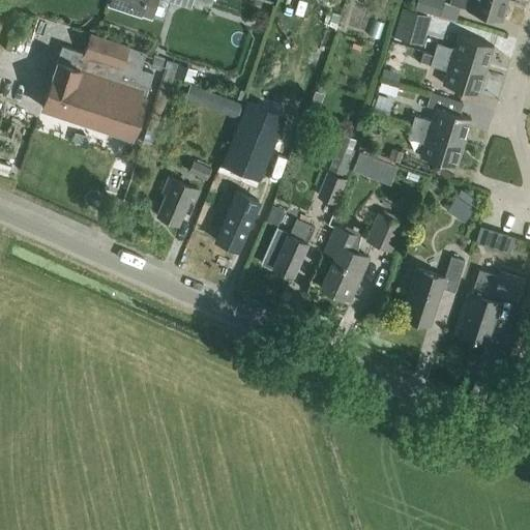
[(151,12),(155,0),(109,0),(109,2),(140,12),(142,9),(151,12)]
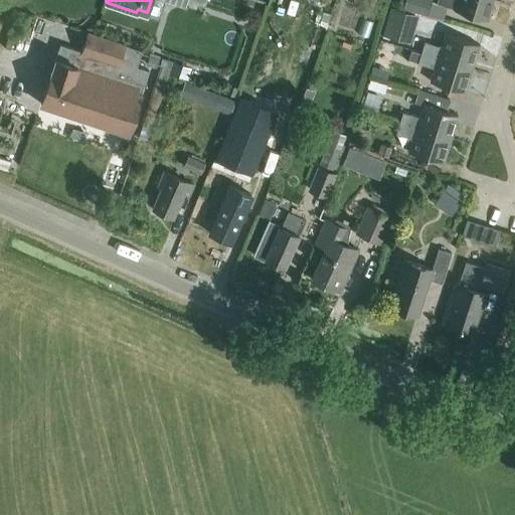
[(426,14),(431,0),(430,0),(404,0),(402,8),(426,14)]
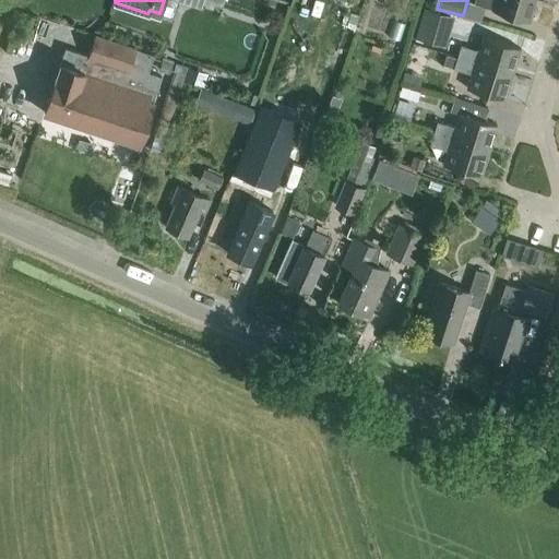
[(527,20),(534,0),(494,0),(495,0),(494,0),(474,0),(474,2),(527,20)]
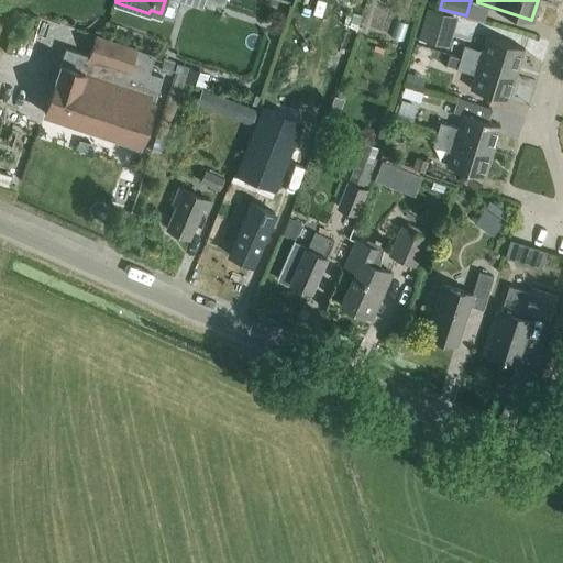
[(428,7),(419,36),(448,45),(456,15),(428,7)]
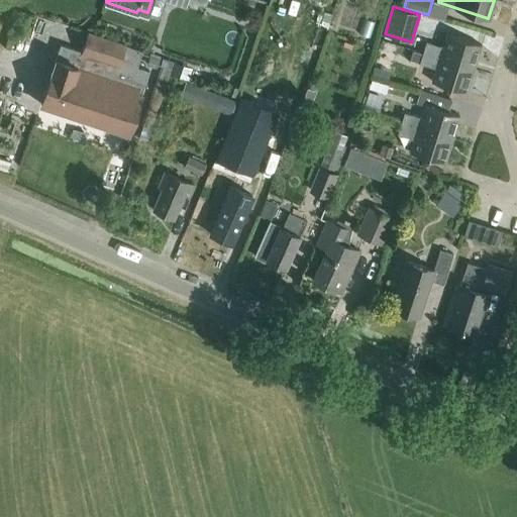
[(136,67),(141,50),(87,32),(81,52),(60,44),(49,75),(50,75),(40,103),(127,132),(147,71),(136,67)]
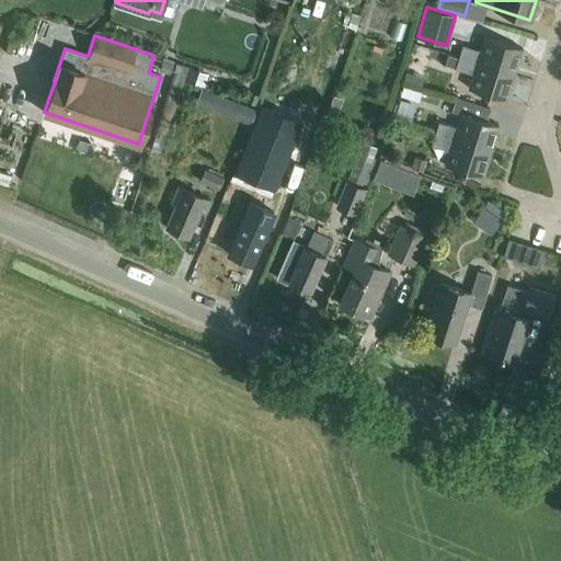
[(457,57),(513,73),(521,47),(483,36),(479,50),(461,45),(457,57)]
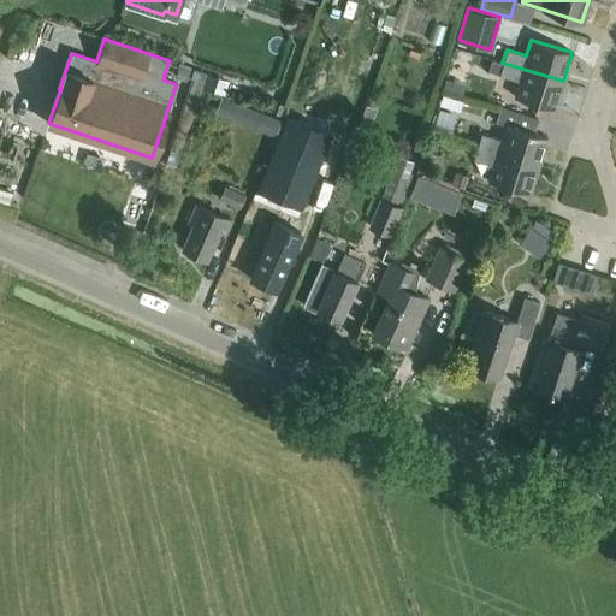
[(471,87),(477,64),(460,59),(454,83),(471,87)]
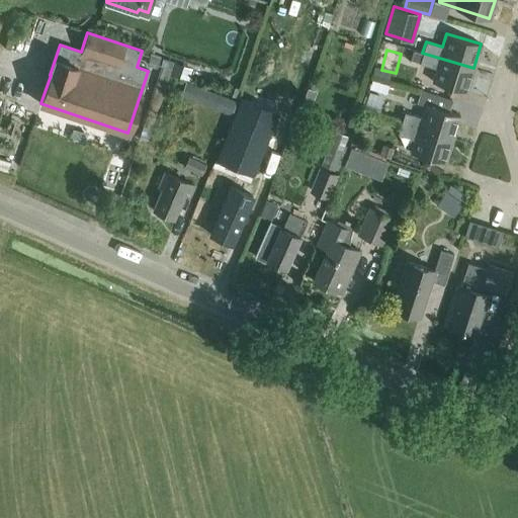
[(473,68),(422,53),(413,50),(410,59),(420,62),(419,63),(436,68),(432,81),(466,91),(473,68)]
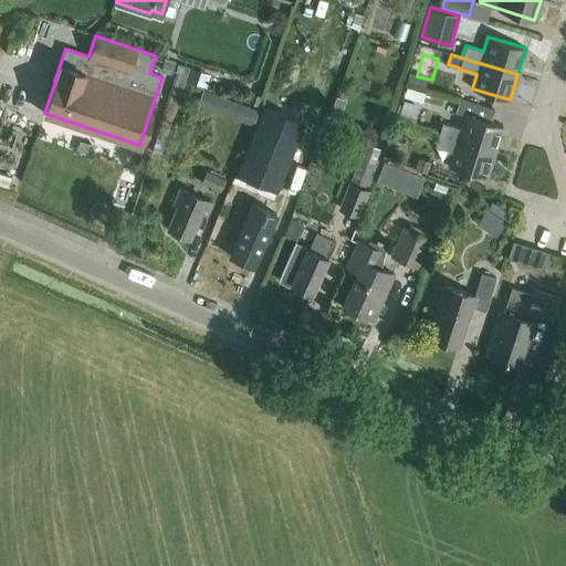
[(165,60),(160,70),(161,71),(171,74),(175,63),(165,60)]
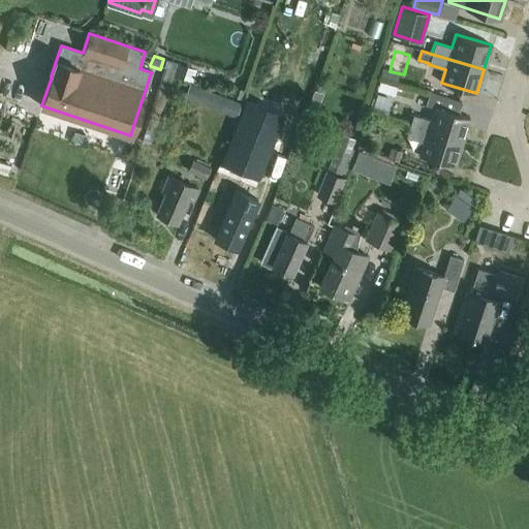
[(175,70),(174,75),(190,81),(194,68),(178,63),(175,70)]
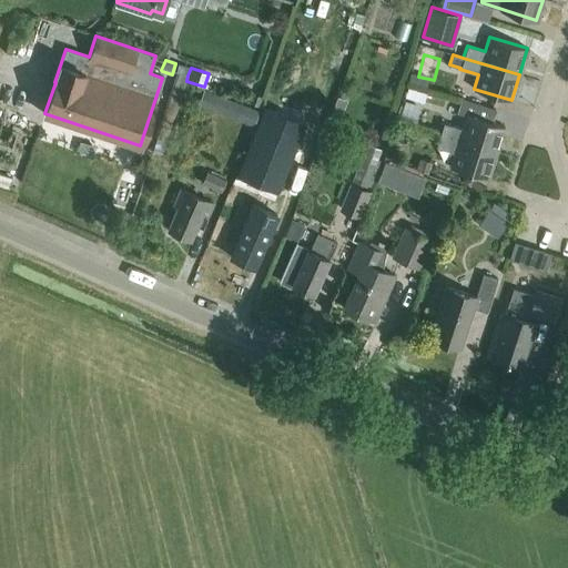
[(188,75),(176,71),(154,138),(166,142),(188,75)]
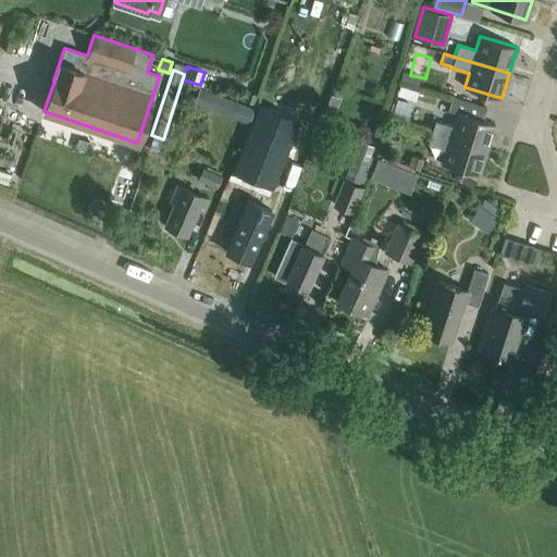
[(254,108),(199,89),(194,103),(249,122),(254,108)]
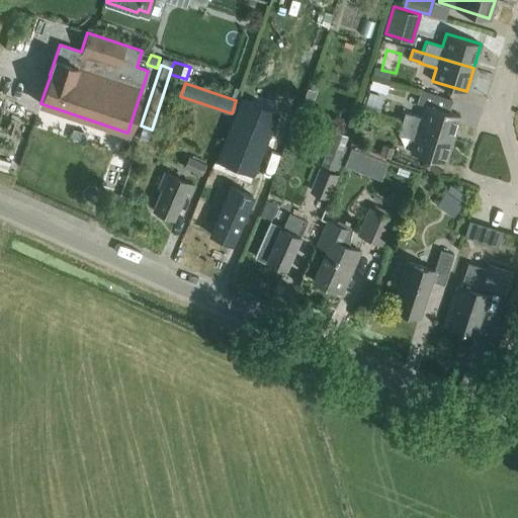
[(402,122),(452,138),(459,114),(449,111),(452,99),(420,90),(417,101),(425,104),(421,117),(405,112),(402,122)]
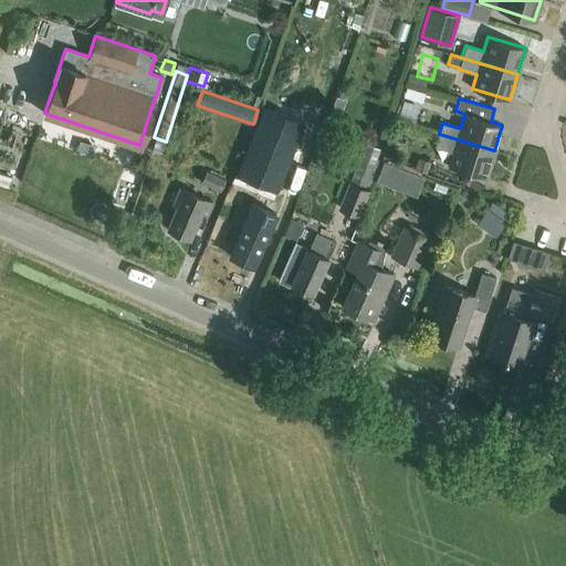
[(238,174),(275,189),(302,123),(264,107),(238,174)]
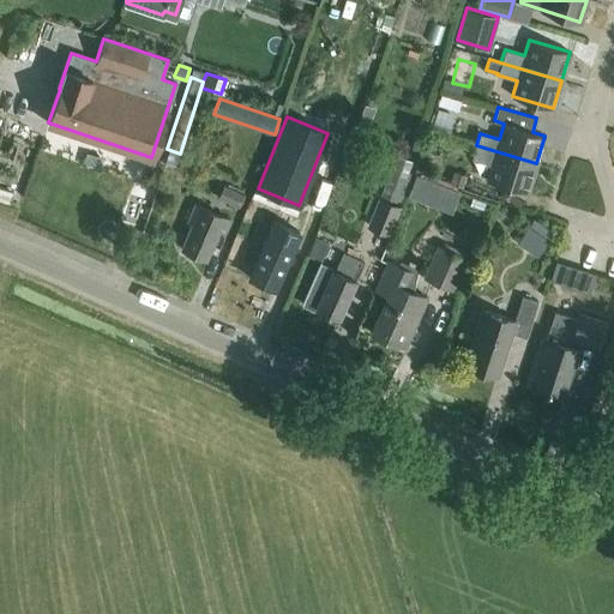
[(528,192),(536,163),(476,145),(473,158),(492,164),(487,180),(528,192)]
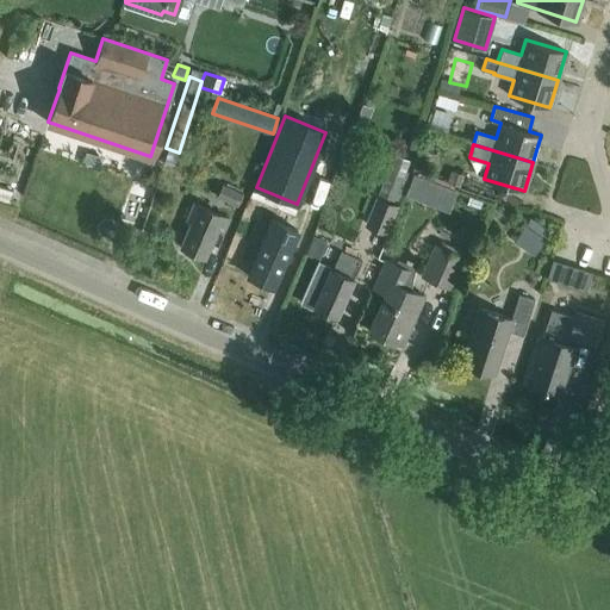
[(394,153),(378,193),(394,199),(410,160),(394,153)]
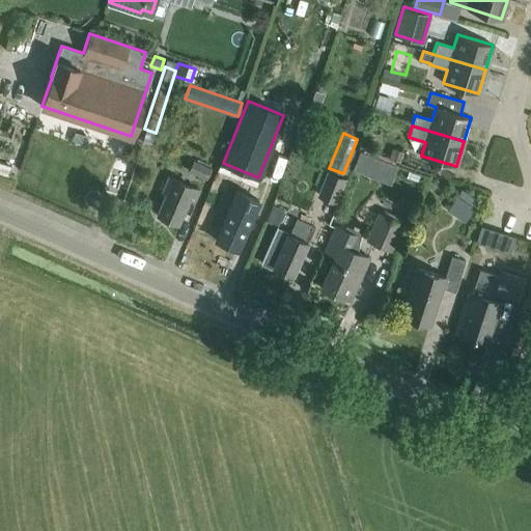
[(359,166),(397,180),(404,162),(366,147),(359,166)]
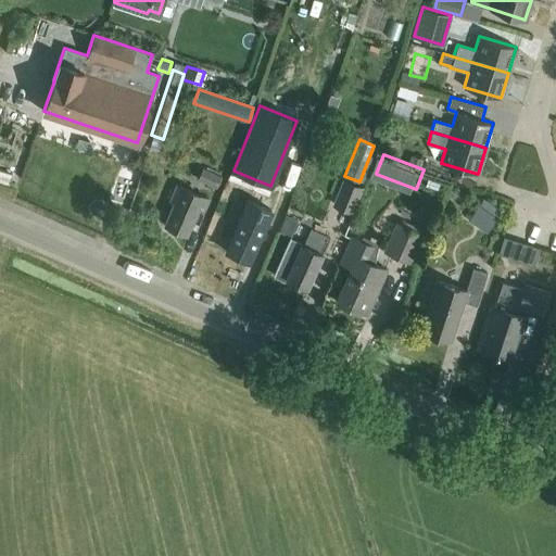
[(335,202),(352,209),(361,187),(343,179),(335,202)]
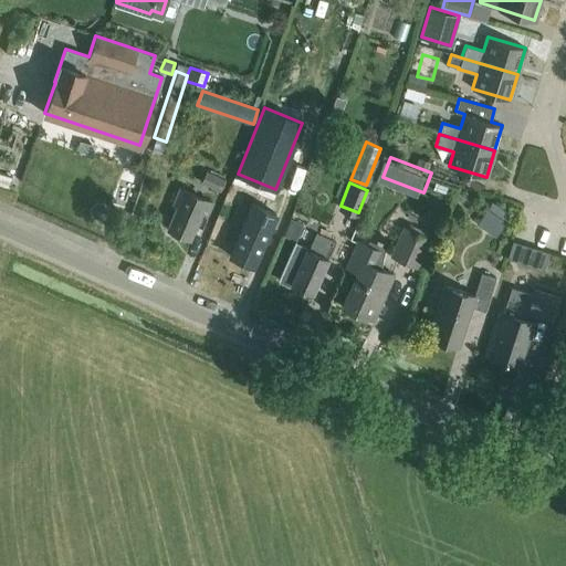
[(209,211),(213,201),(180,187),(173,205),(177,206),(167,228),(190,238),(202,208),(209,211)]
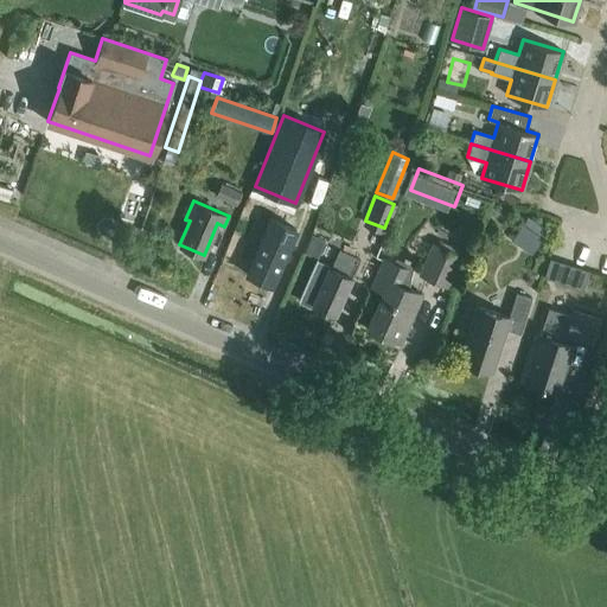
[(262,240),(247,274),(272,283),(286,250),(295,228),(296,225),(272,215),(261,240),(262,240)]
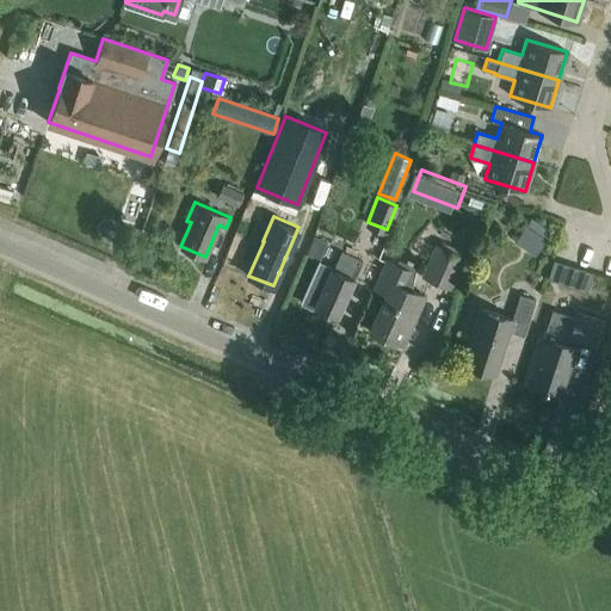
[(551,232),(530,217),(513,242),(535,257),(551,232)]
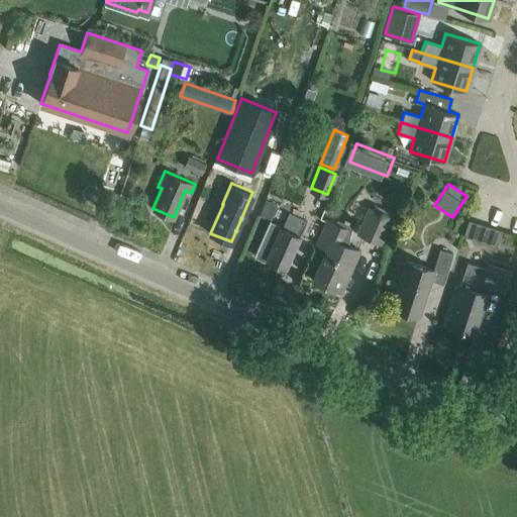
[(391,212),(375,205),(374,209),(367,207),(355,233),(382,244),(393,217),(389,215),(391,212)]
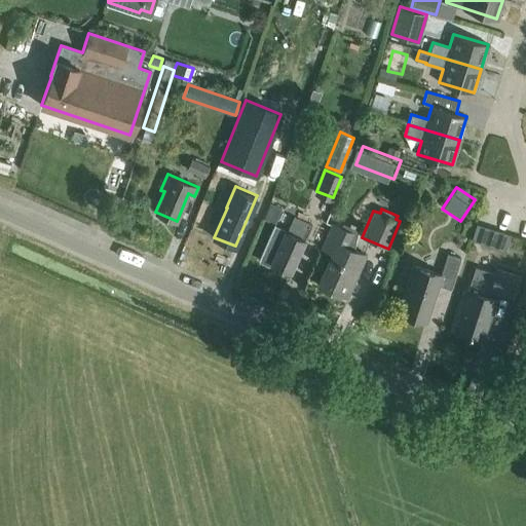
[(291,271),(312,223),(294,215),(287,230),(274,224),(258,261),(268,266),(270,262),(291,271)]
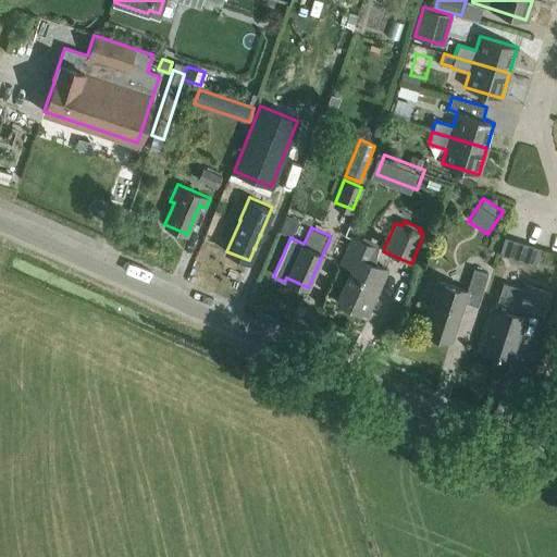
[(360,239),(353,236),(341,263),(351,268),(336,300),(367,313),(387,270),(375,264),(378,244),(363,237),(360,239)]
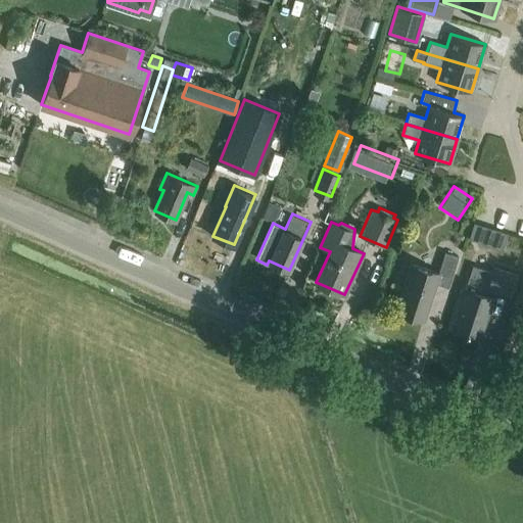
[(469,238),(481,241),(486,226),(474,222),(469,238)]
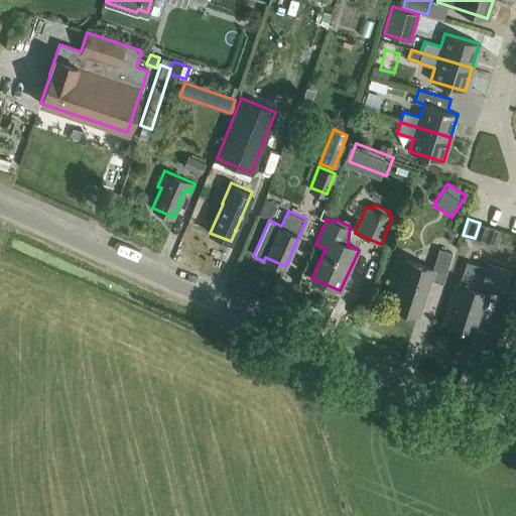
[(442,283),(453,252),(439,248),(432,268),(405,259),(390,306),(418,315),(430,279),(442,283)]
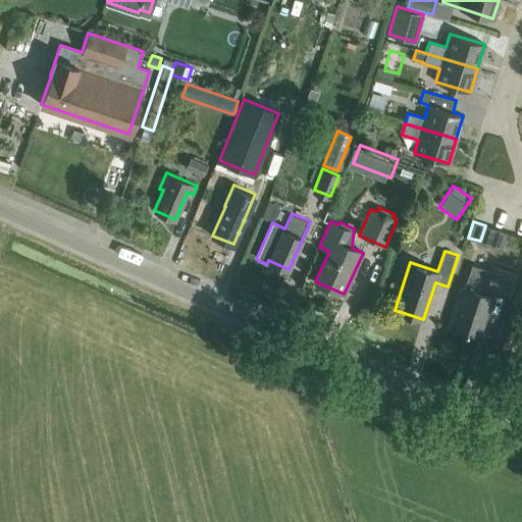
[(490,271),(472,265),(451,327),(477,336),(490,296),(485,294),(487,289),(510,297),(517,274),(492,265),(490,271)]
